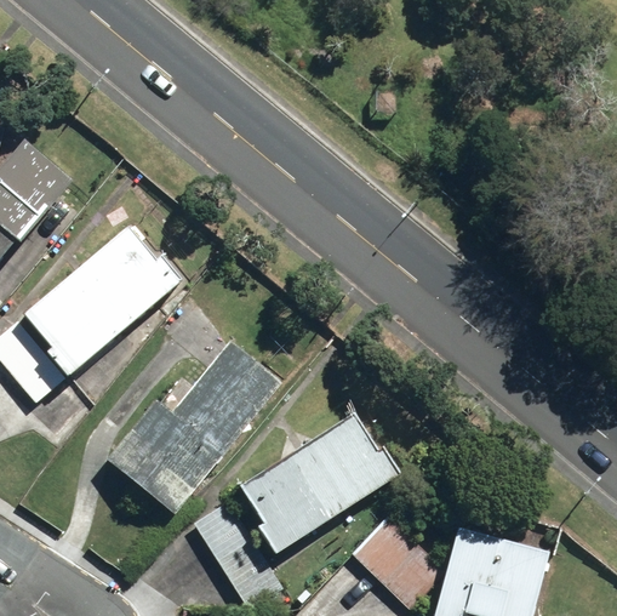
[(0,254),(66,180),(21,141),(0,163),(0,254)]
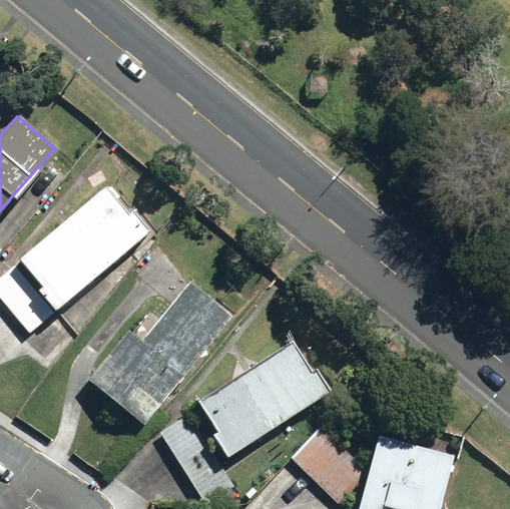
[(144,237),(103,188),(12,264),(52,313),(144,237)]
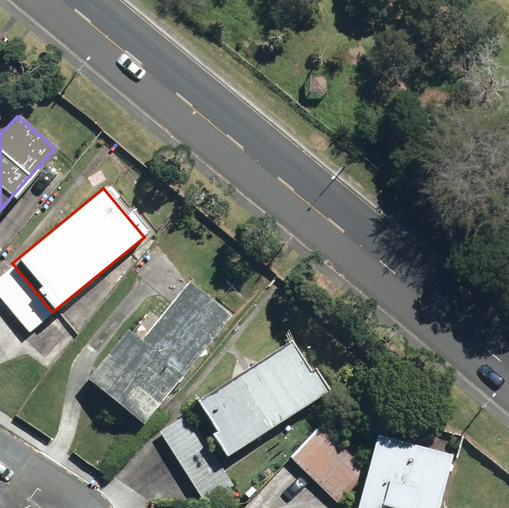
[(85,380),(142,427),(233,314),(190,279),(159,316),(150,309),(132,331),(128,328),(85,380)]
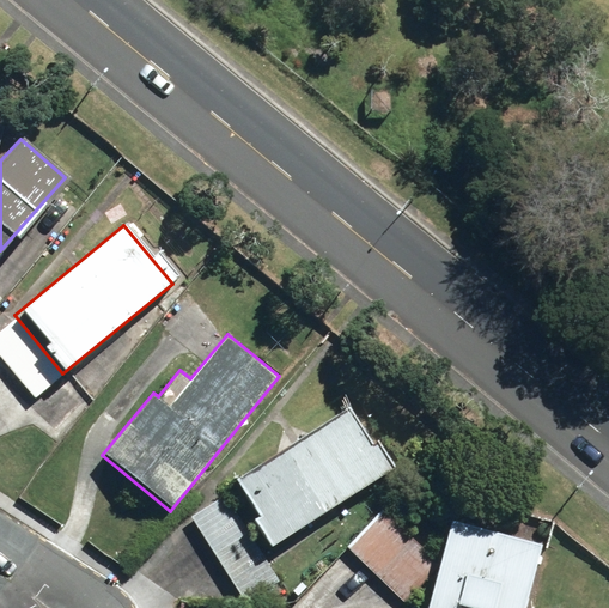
[(247,521),(265,548),(391,469),(351,406),(229,482),(251,518),(247,521)]
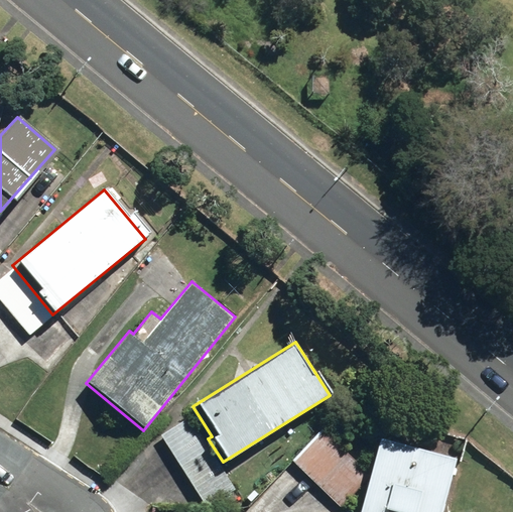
[(189,415),(159,433),(206,508),(236,489),(189,415)]
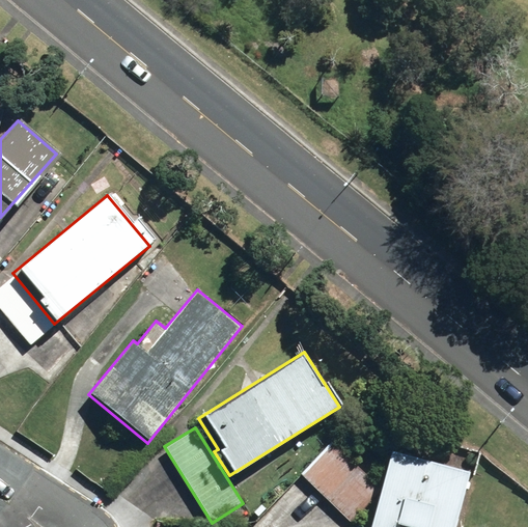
[(374,496),(365,526),(451,526),(466,473),(386,451),(378,483),(332,440),(300,473),(350,521),(374,496)]
